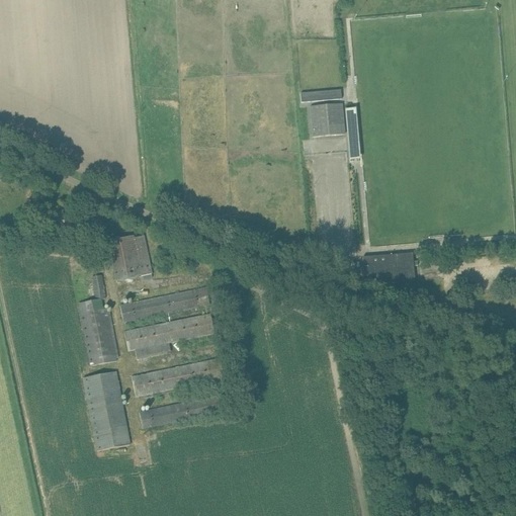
[(343,98),(342,88),(303,92),(303,101),(310,100),(343,98)]
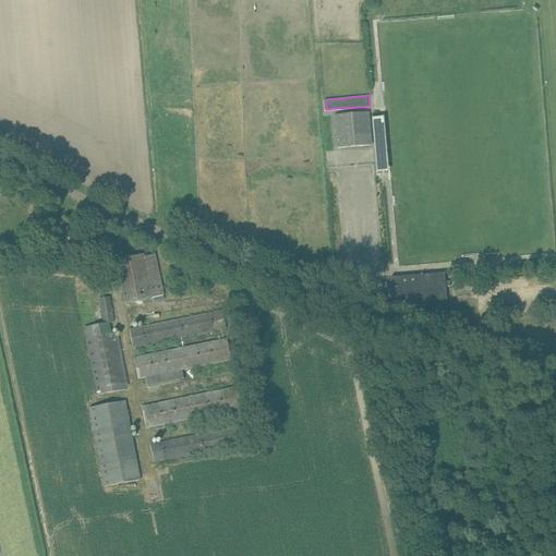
[(336,113),(338,135),(339,146),(373,143),(371,110),(336,113)]
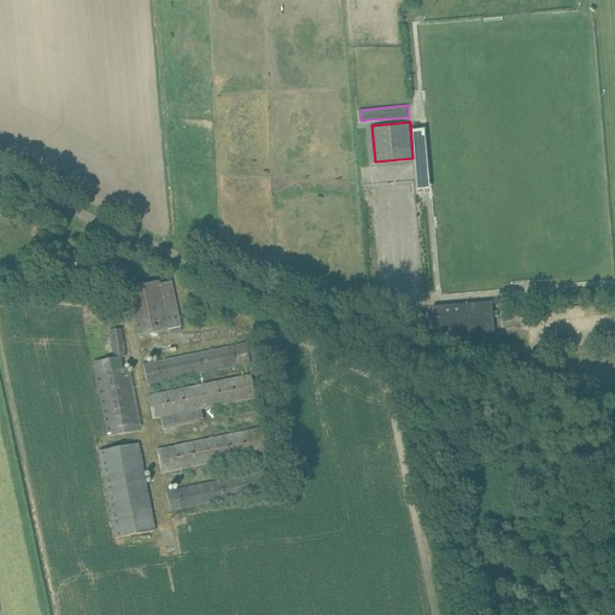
[(185,329),(176,292),(174,280),(162,282),(160,280),(132,286),(141,333),(170,327),(171,332),(185,329)]
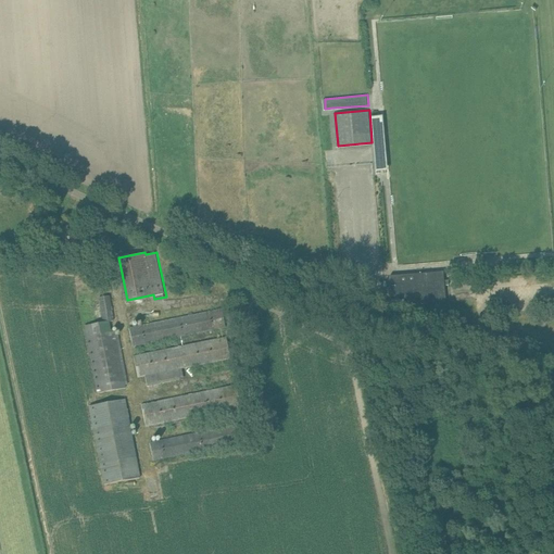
[(445,271),(402,274),(391,275),(393,299),(410,298),(410,300),(411,300),(412,303),(429,302),(429,309),(448,307),(447,297),(445,284),(451,284),(450,279),(445,279),(445,271)]
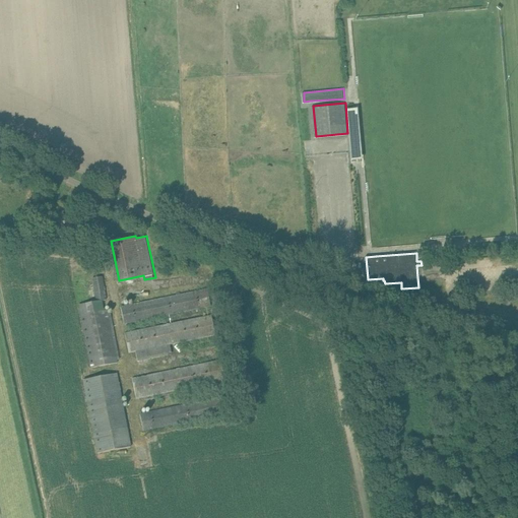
[(98,301),(107,299),(103,276),(94,277),(98,301)]
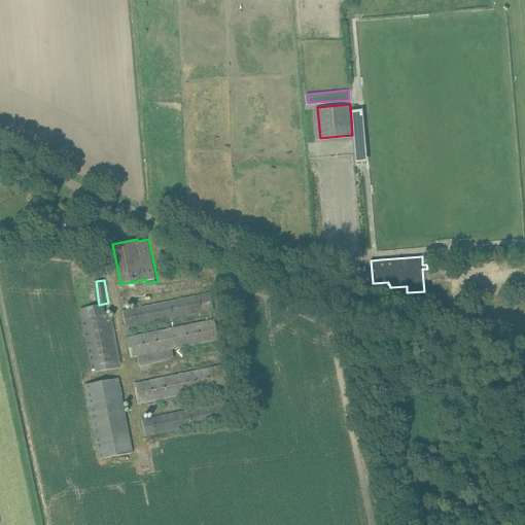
[(128,326),(198,312),(214,308),(212,291),(124,309),(128,326)]
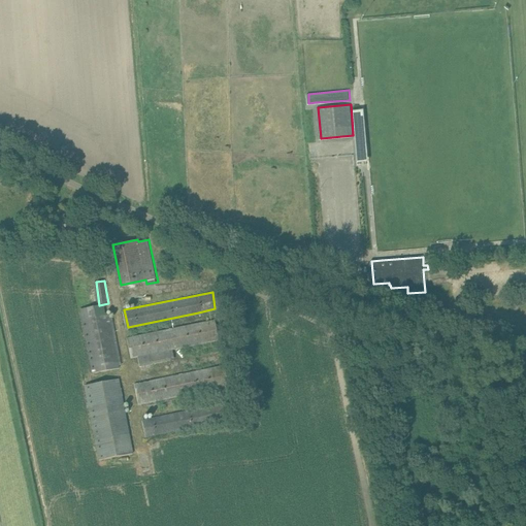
[(94,372),(120,367),(109,313),(84,318),(94,372)]
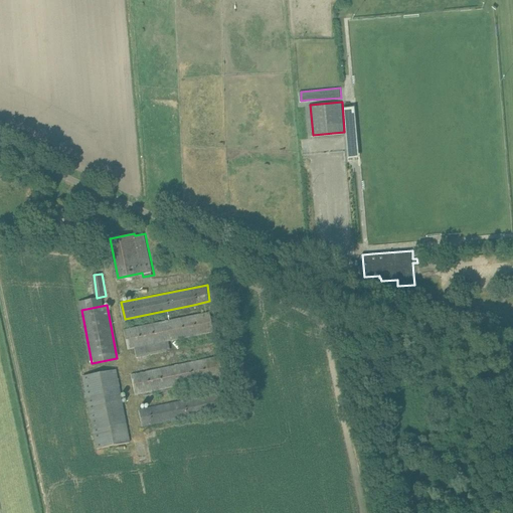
[(172,352),(170,339),(214,330),(210,311),(126,329),(130,348),(137,346),(139,359),(172,352)]
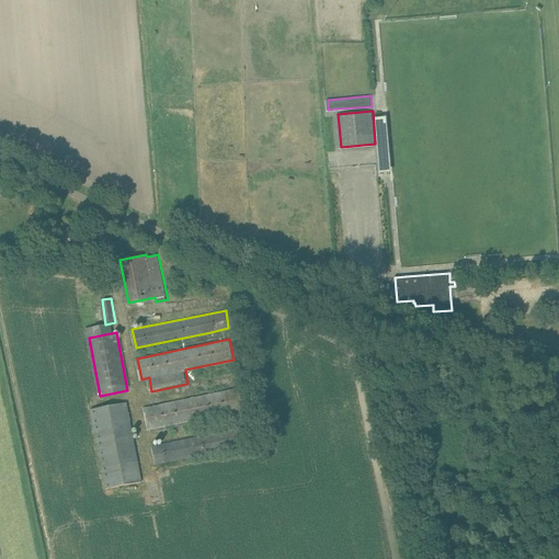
[(149,429),(210,415),(243,409),(239,388),(145,408),(149,429)]
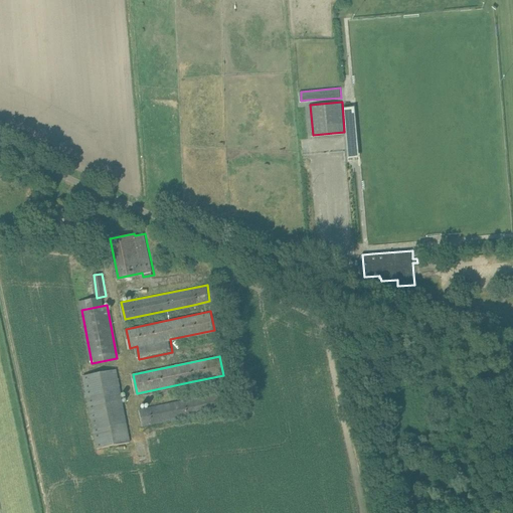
[(129,445),(115,368),(84,374),(99,450),(129,445)]
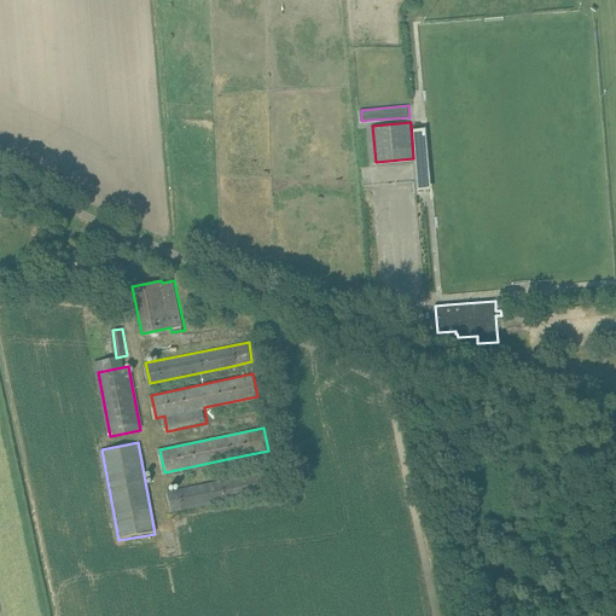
[(173,510),(232,498),(275,488),(272,469),(169,490),(173,510)]
